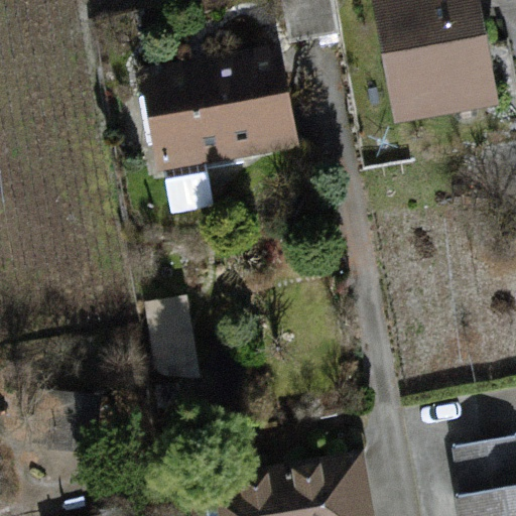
[(479,0),(368,0),(387,117),(495,100),(479,0)]
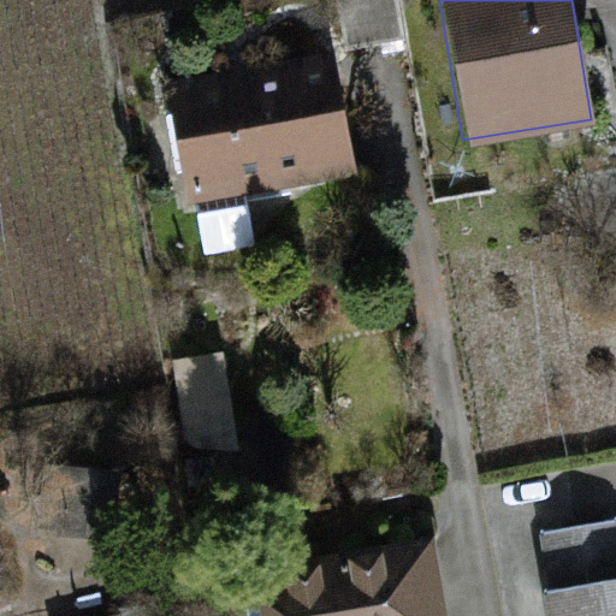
[(331,63),(167,87),(183,191),(347,167),(331,63)]
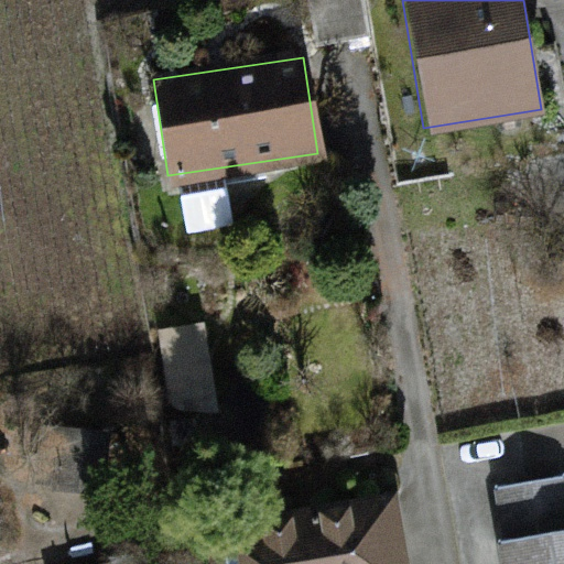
[(563,469),(499,483),(510,540),(563,528),(563,469)]
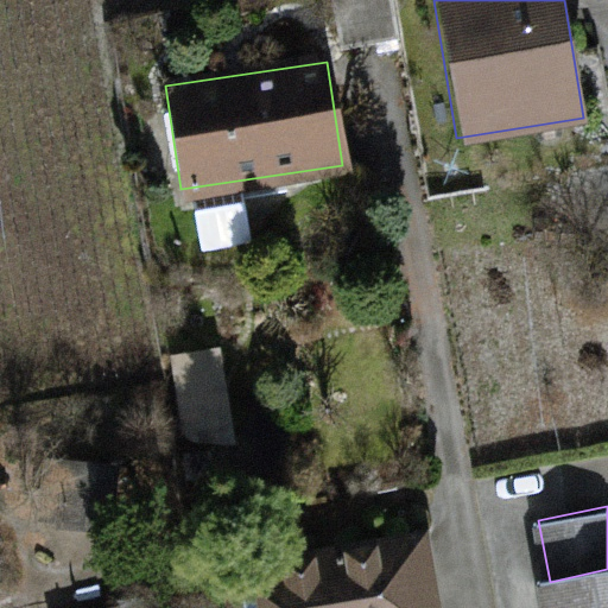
[(223,564),(229,607),(439,607),(428,532),(223,564)]
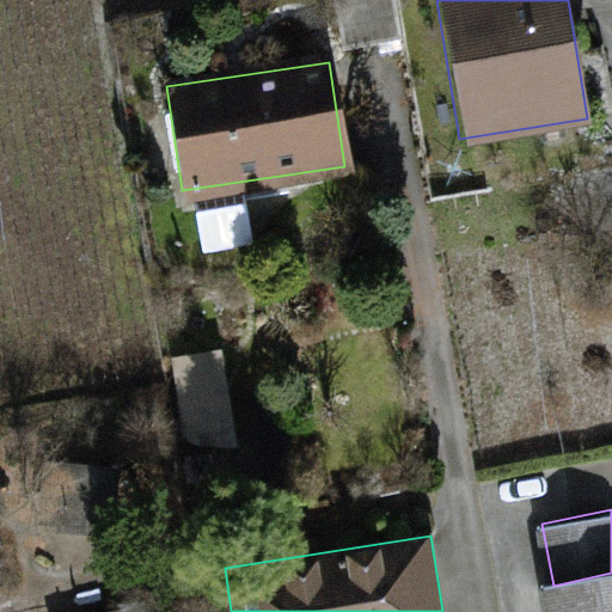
[(611,611),(611,573),(554,586),(543,587),(546,611),(611,611)]
